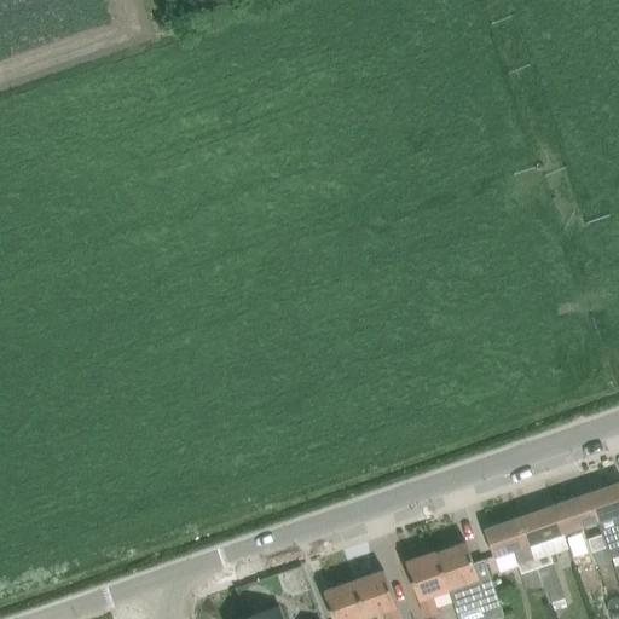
[(618,481),(589,492),(599,519),(603,534),(607,545),(612,557),(618,555),(618,481)]
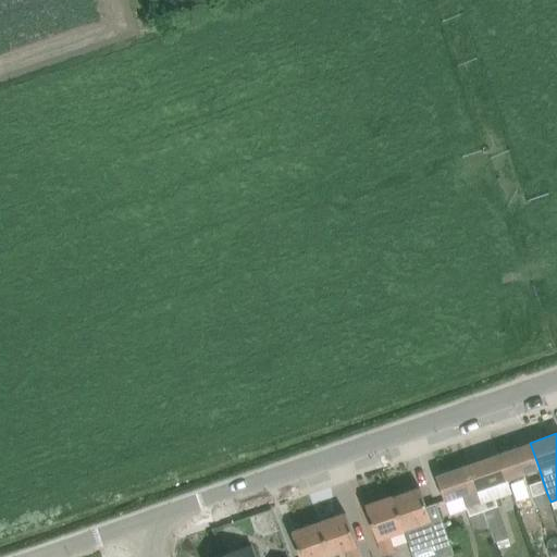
[(530,443),(499,454),(507,478),(539,467),(530,443)]
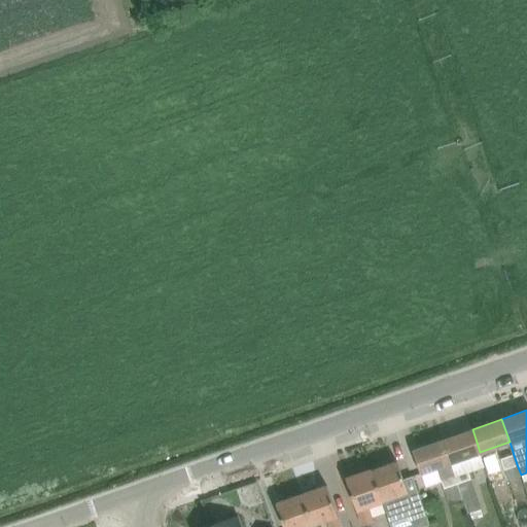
[(472,429),(443,440),(451,462),(480,452),(472,429)]
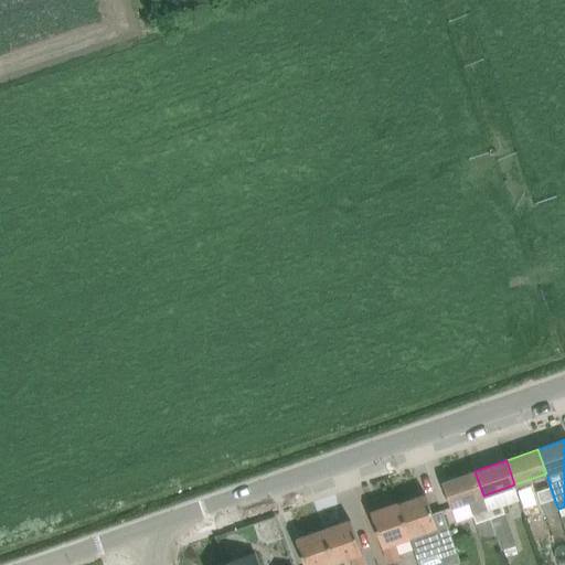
[(469,501),(473,514),(472,514),(476,523),(491,518),(488,510),(483,496),(475,471),(443,482),(451,507),(469,501)]
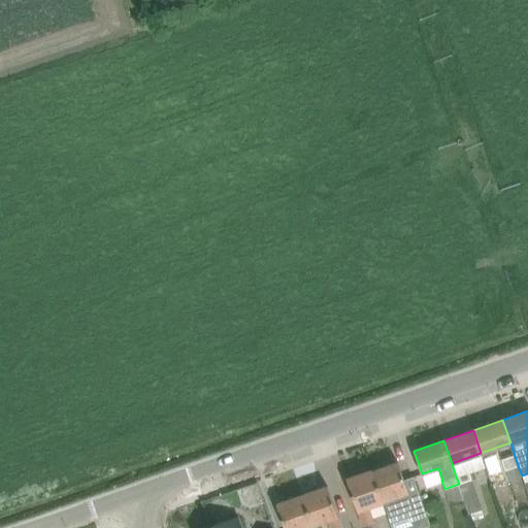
[(515,456),(502,460),(506,469),(518,465),(515,456)]
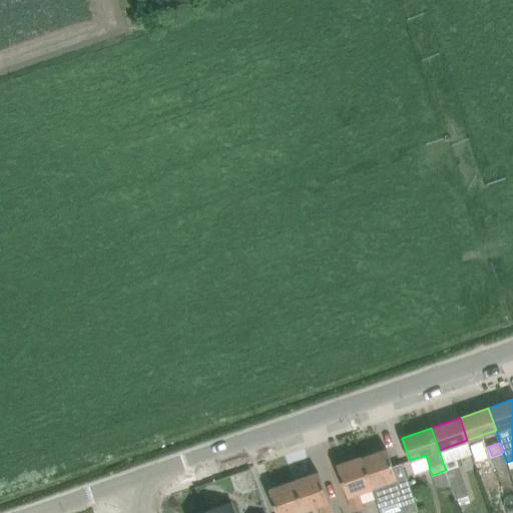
[(403,493),(387,448),(363,457),(372,485),(381,509),(403,493)]
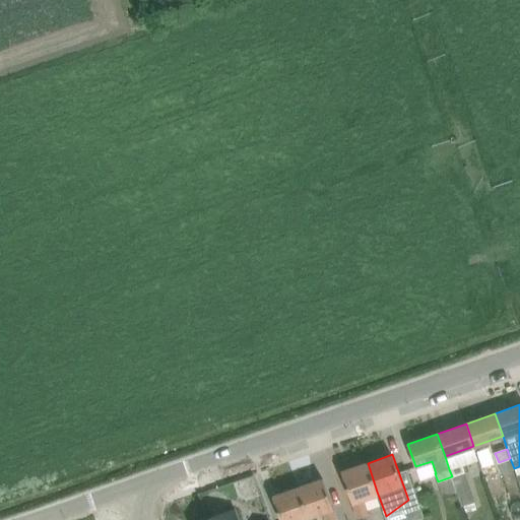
[(377,492),(368,463),(342,471),(358,517),(369,513),(364,497),(377,492)]
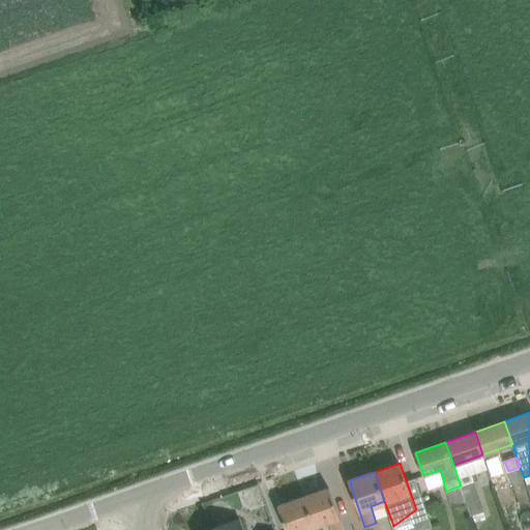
[(461,486),(473,481),(470,473),(458,478),(461,486)]
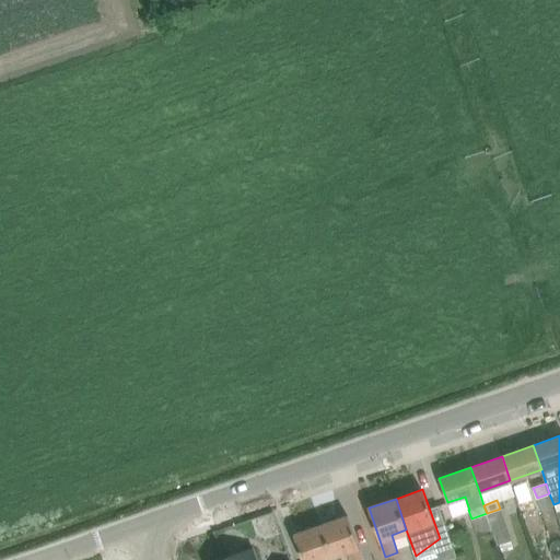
[(348,515),(321,524),(331,556),(347,550),(350,559),(362,559),(354,536),(348,515)]
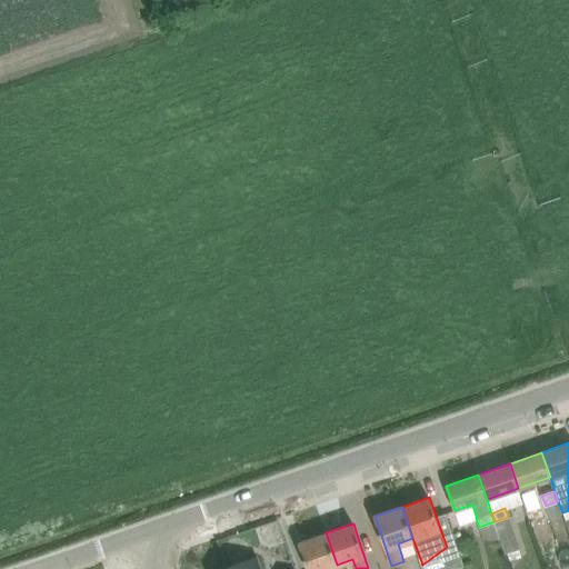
[(306,563),(307,568),(323,568),(337,565),(326,532),(299,542),(306,563)]
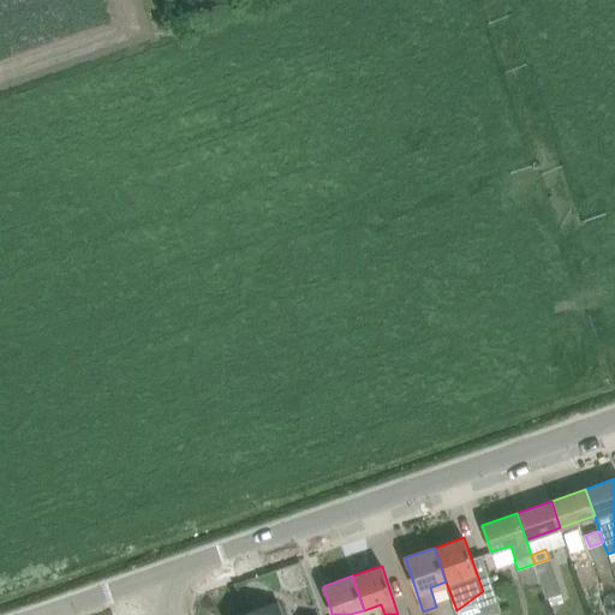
[(561,593),(550,597),(554,604),(563,601),(561,593)]
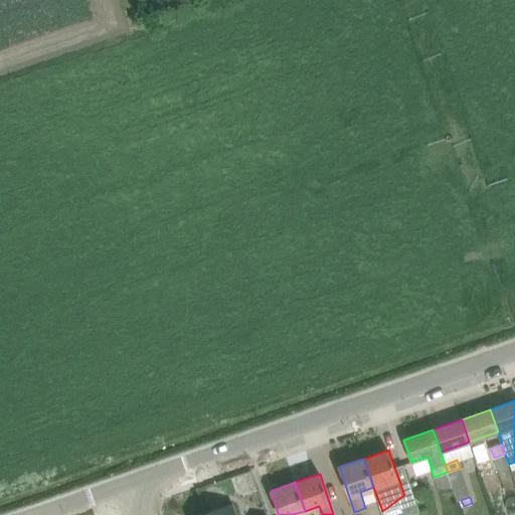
[(235,514),(232,504),(205,513),(205,514),(235,514)]
